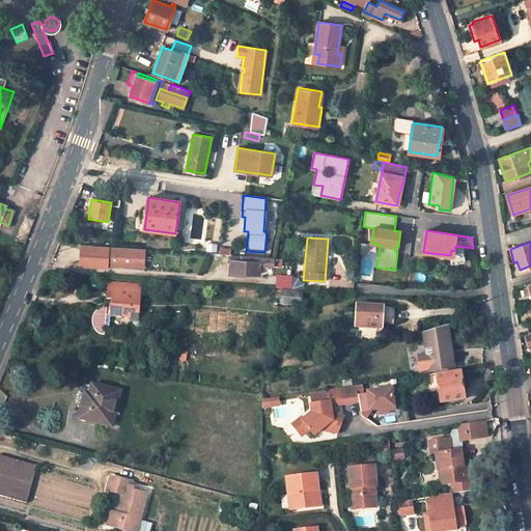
[(134,267),(135,249),(81,245),(79,266),(107,268),(108,264),(134,267)]
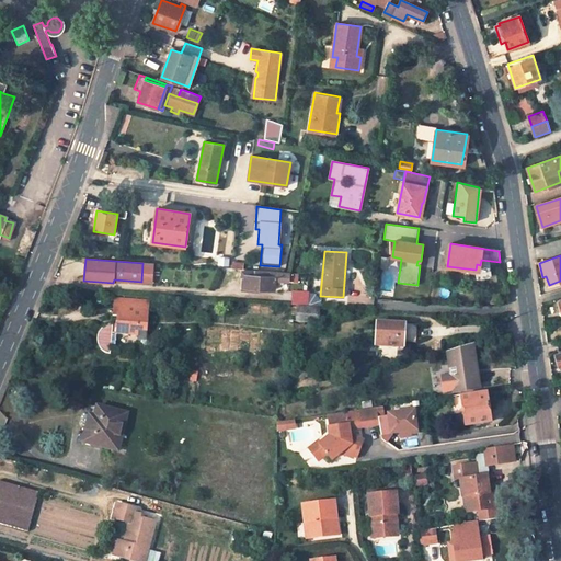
[(151,283),(152,263),(142,263),(141,282),(151,283)]
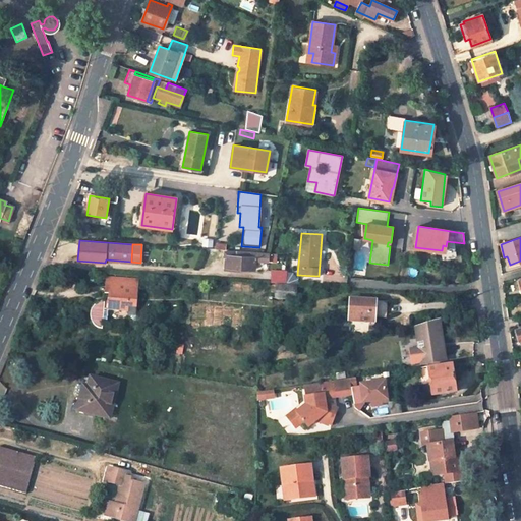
[(235,252),(224,251),(224,257),(228,257),(227,268),(254,270),(255,251),(235,250),(235,252)]
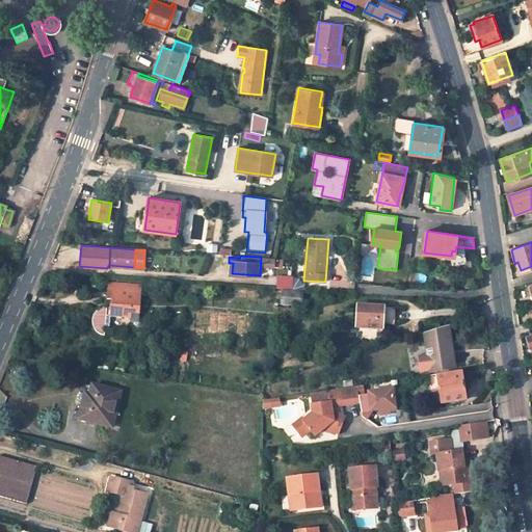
[(264,258),(263,266),(282,267),(283,259),(264,258)]
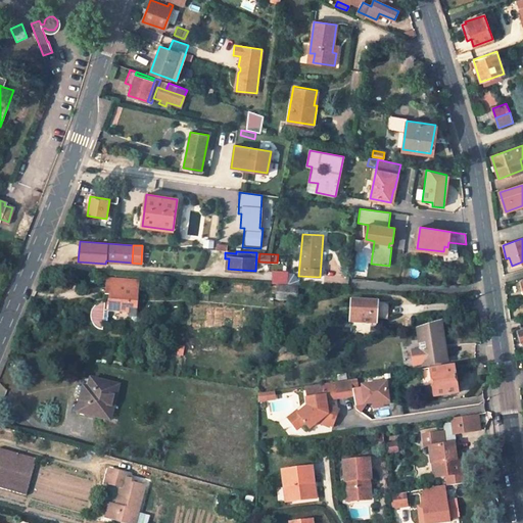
[(287,273),(274,272),(273,283),(286,285),(287,273)]
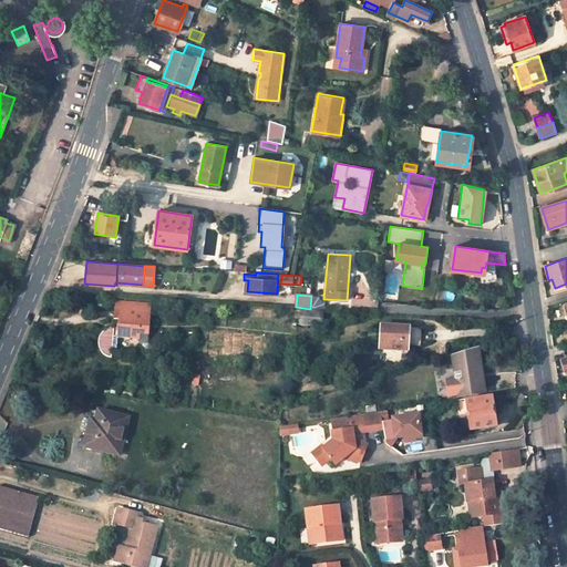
[(323,310),(323,305),(319,298),(312,297),(312,310),(323,310)]
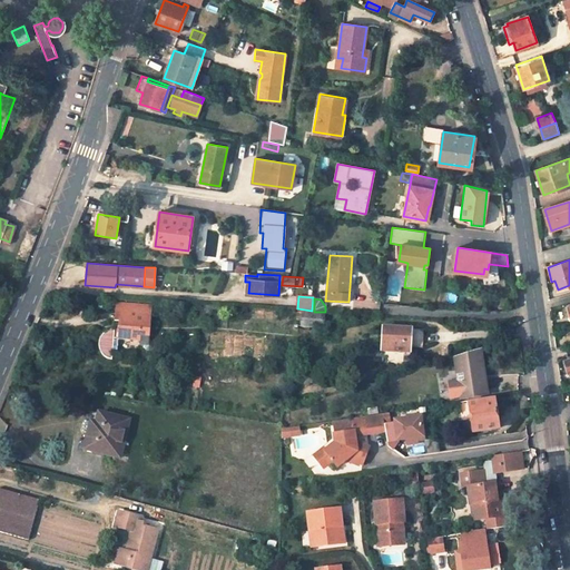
[(150,314),(151,305),(115,303),(115,311),(150,314)]
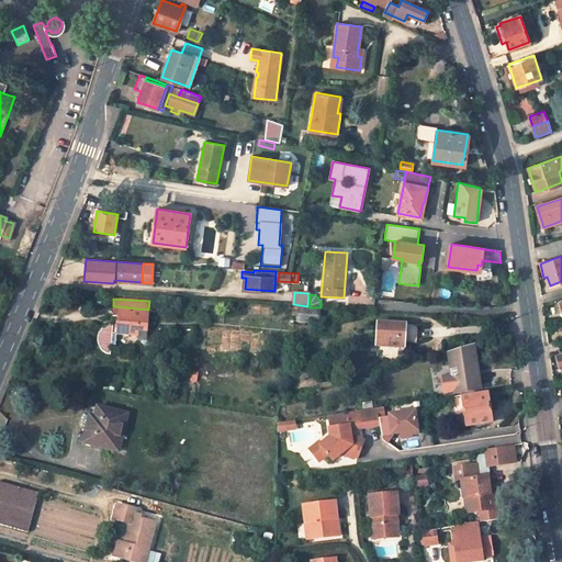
[(148,310),(113,306),(112,316),(116,316),(115,328),(115,334),(130,335),(138,335),(138,330),(147,330),(148,310)]
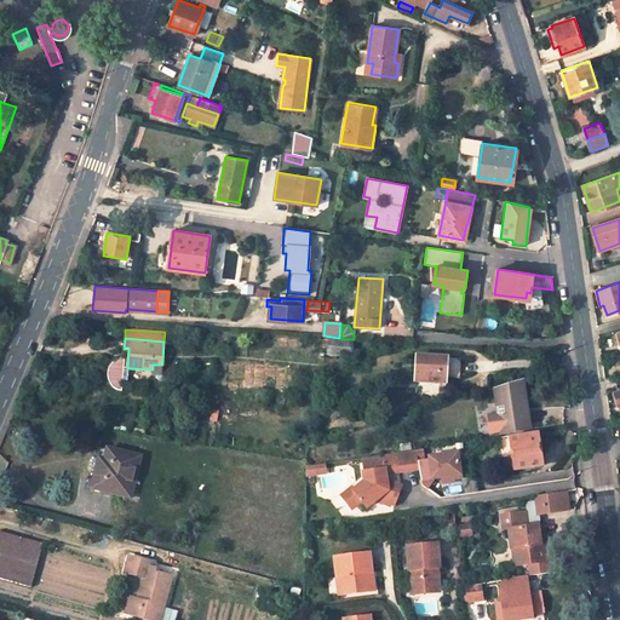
[(326,354),(351,356),(352,340),(328,339),(326,354)]
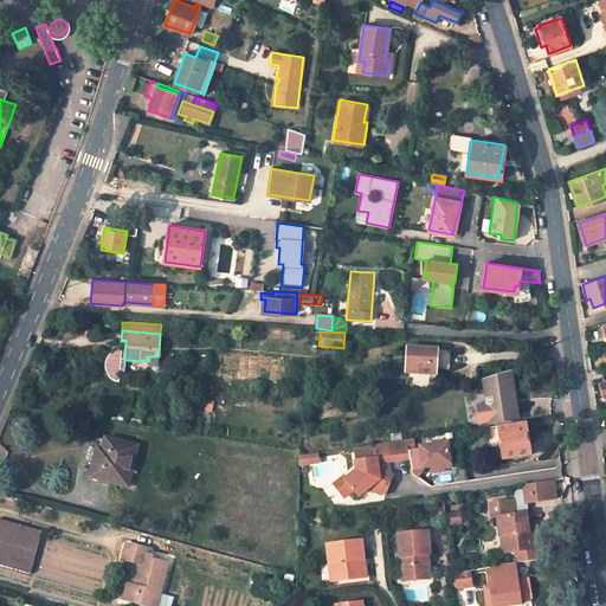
[(450,350),(407,348),(405,373),(430,374),(430,369),(436,369),(436,361),(450,362),(450,350)]
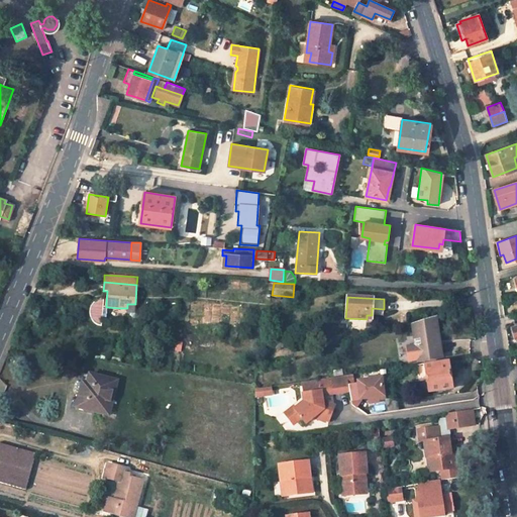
[(89,307),(88,310),(87,315),(89,319),(91,321),(93,323),(97,325),(99,326),(101,306),(102,301),(102,299),(94,302),(92,304),(91,305),(89,307)]
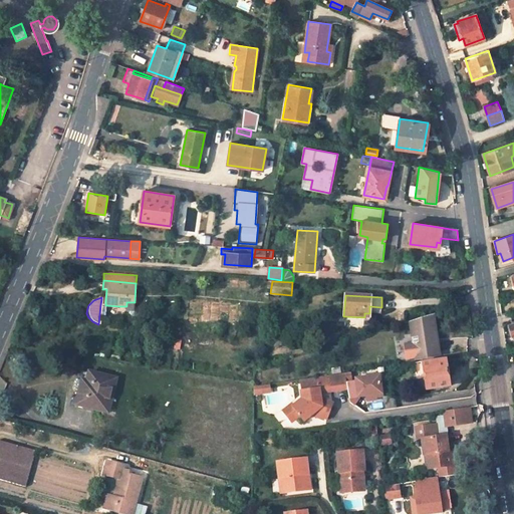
[(118,306),(105,305),(105,300),(101,299),(100,304),(105,309),(117,310),(118,306)]
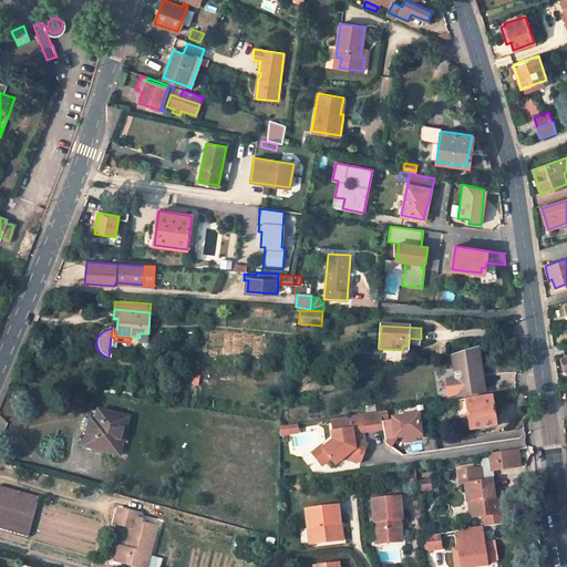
[(147,343),(148,333),(140,333),(140,338),(138,342),(147,343)]
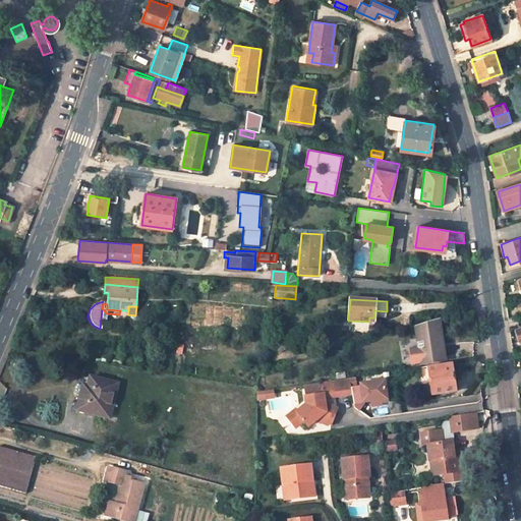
[(421,361),(422,363),(443,360),(442,355),(445,355),(439,317),(414,325),(417,347),(409,349),(411,362),(421,361)]
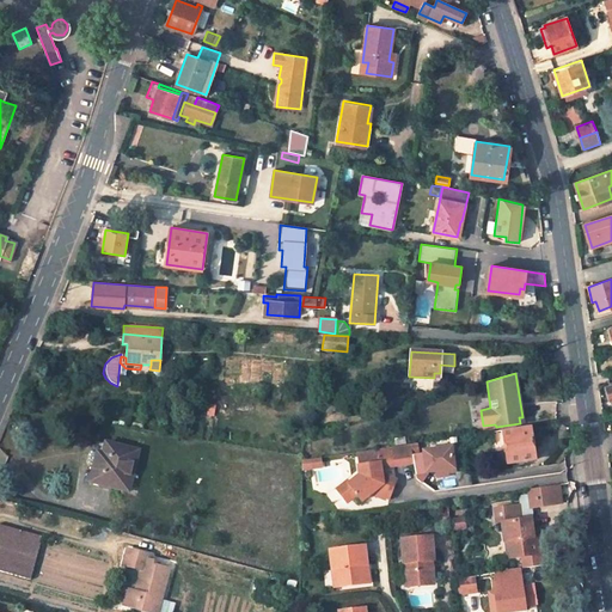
[(531,427),(503,432),(505,438),(508,464),(536,459),(531,427)]
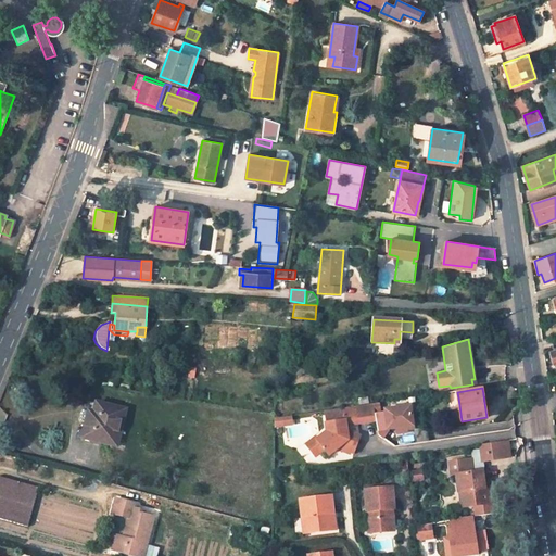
[(430,394),(431,402),(458,397),(457,392),(456,390),(430,394)]
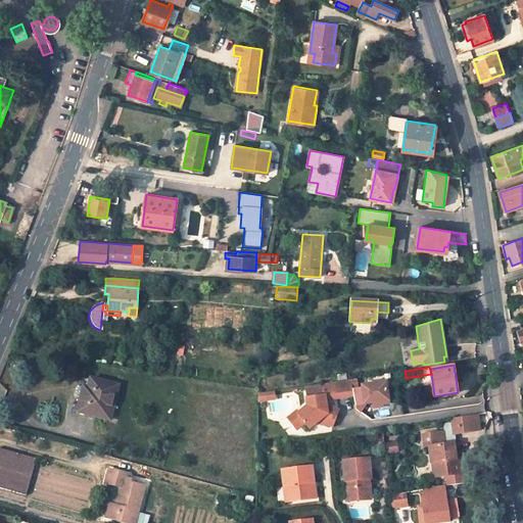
[(117,385),(90,378),(88,387),(85,400),(80,399),(77,412),(106,419),(109,403),(113,405),(117,385)]
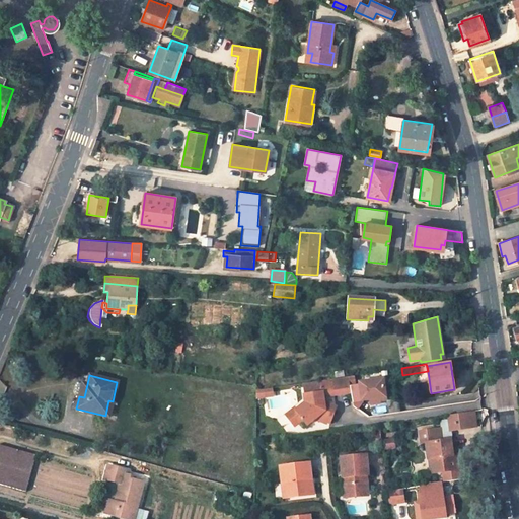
[(341,392),(350,391),(349,387),(349,383),(348,376),(306,382),(307,392),(306,392),(307,401),(298,410),(298,409),(288,416),(297,426),(305,419),(310,424),(319,416),(331,421),(337,405),(325,401),(324,395),(341,393),(341,392)]
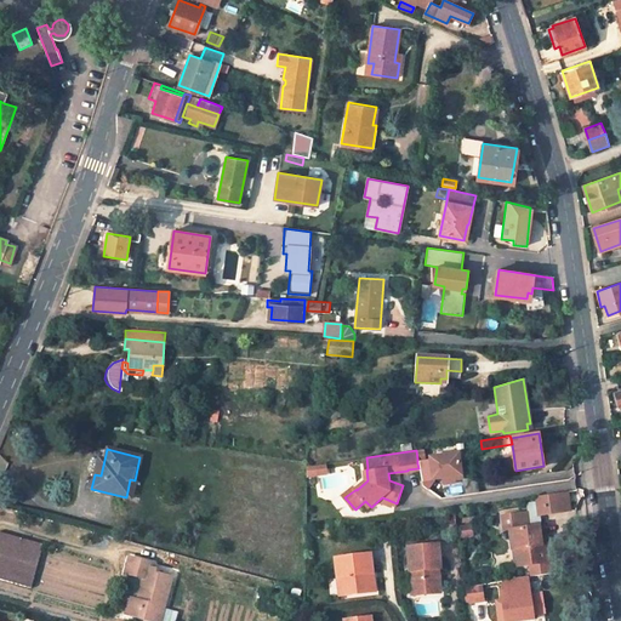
[(460,478),(456,453),(428,457),(428,461),(417,463),(419,468),(420,485),(425,489),(432,482),(431,479),(440,478),(442,480),(460,478)]
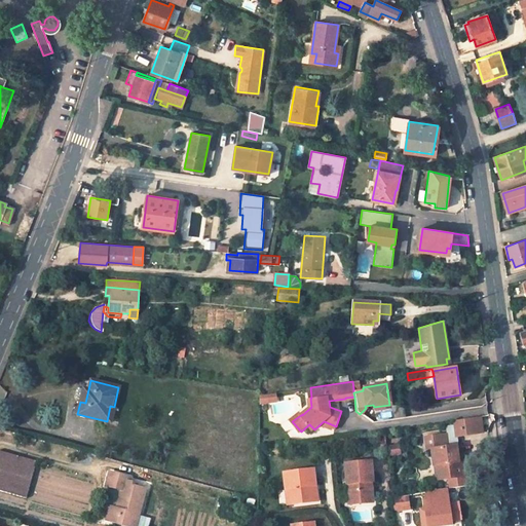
[(275,393),(257,397),(259,406),(276,403),(275,393)]
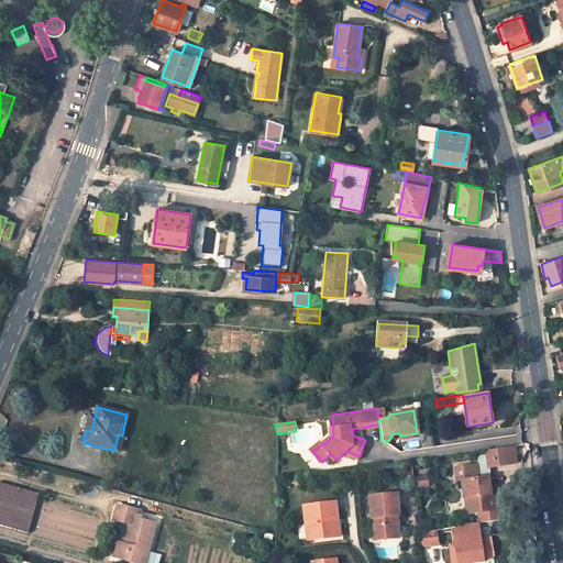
[(516,463),(514,446),(485,450),(488,467),(516,463)]
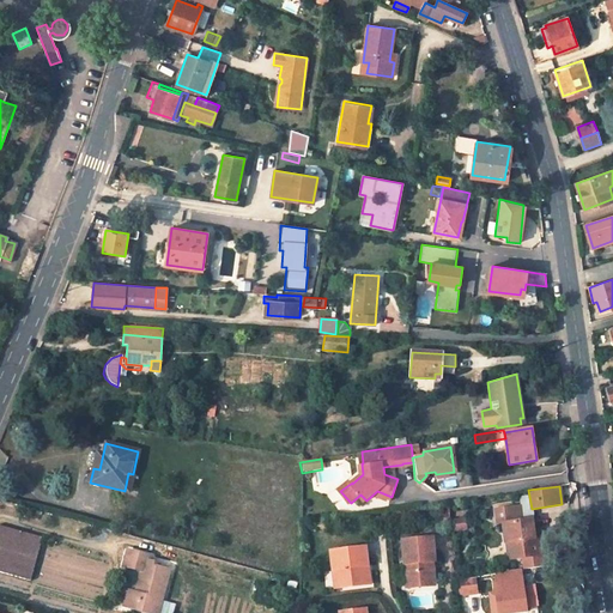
[(503,525),(505,542),(508,542),(510,552),(515,552),(516,559),(525,558),(526,565),(525,565),(525,570),(547,566),(545,554),(541,556),(539,538),(534,539),(533,533),(535,532),(533,520),(523,521),(521,505),(493,509),(496,525),(503,525)]
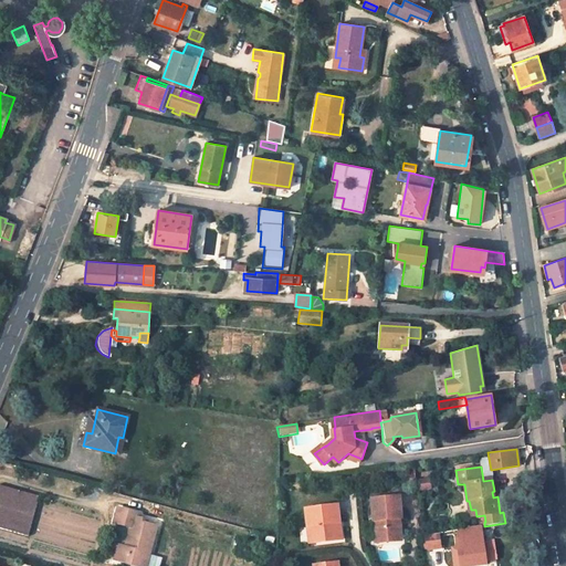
[(40,495),(0,484),(0,527),(28,535),(40,495)]
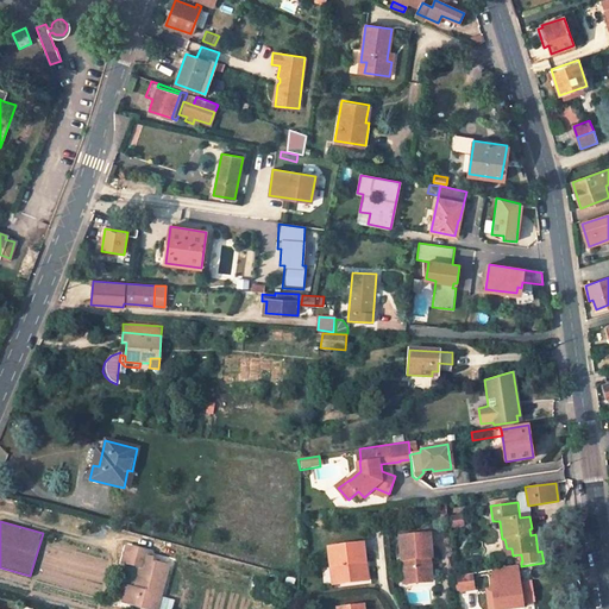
[(431,535),(401,539),(406,585),(424,583),(424,578),(432,577),(431,559),(433,559),(431,535)]
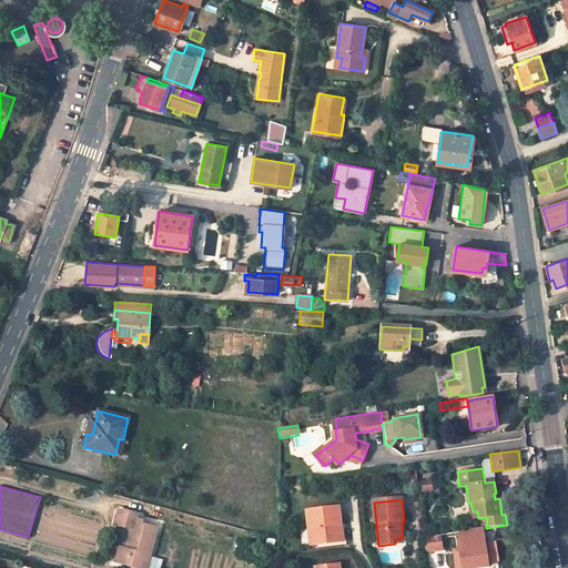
[(340,507),(307,511),(310,530),(314,529),(316,546),(344,541),(340,507)]
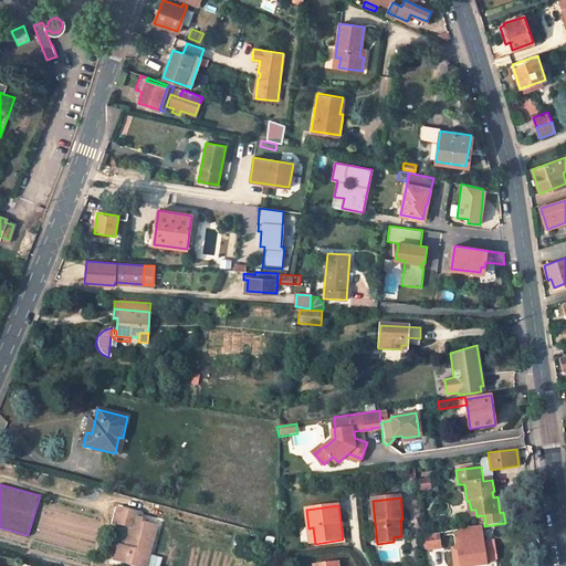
[(143,513),(116,506),(111,523),(129,527),(126,542),(127,542),(126,546),(121,545),(117,561),(142,565),(145,553),(150,554),(157,525),(147,522),(148,519),(142,517),(143,513)]
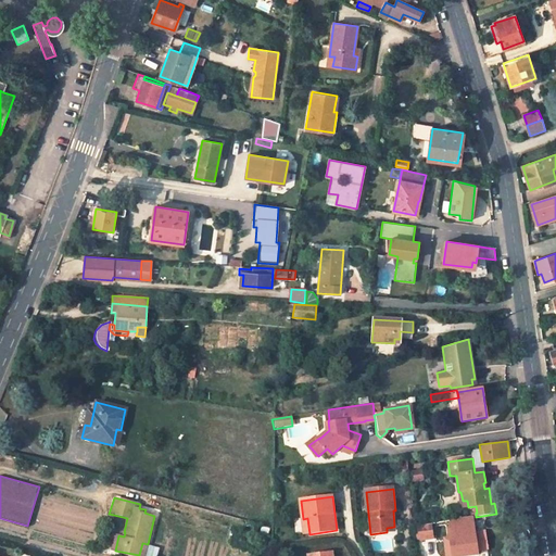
[(446,539),(447,555),(460,555),(478,554),(472,517),(453,520),(454,539),(446,539)]
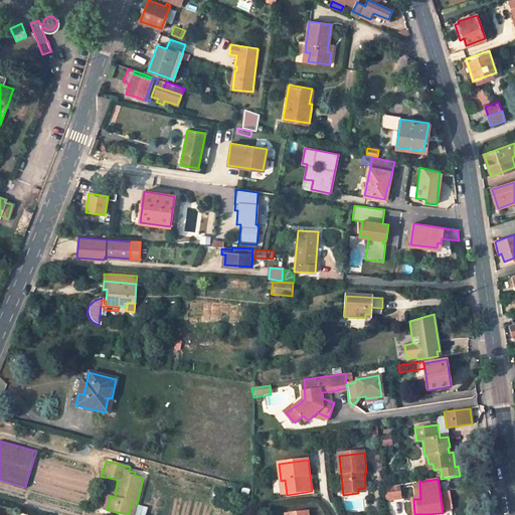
[(383,487),(385,501),(401,499),(399,485),(383,487)]
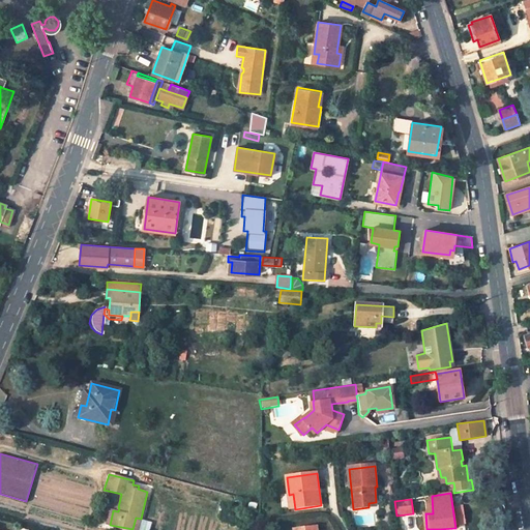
[(257,503),(248,502),(247,510),(248,510),(247,517),(254,518),(257,503)]
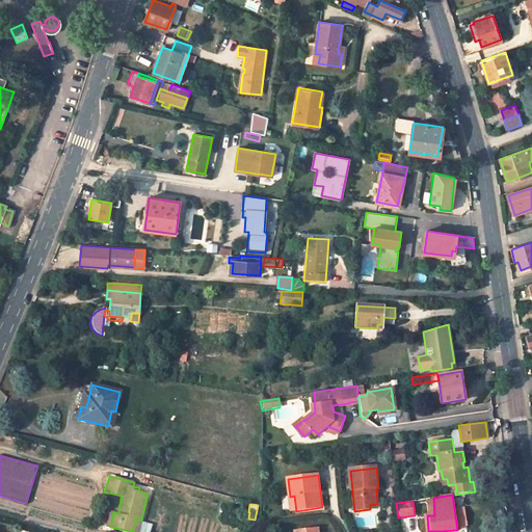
[(149,531),(152,524),(142,522),(139,531),(149,531)]
